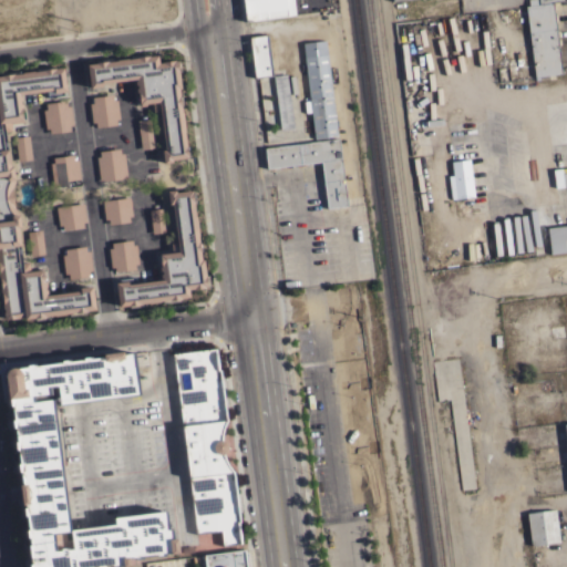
[(292,0),(295,14),(245,21),(241,0),(292,0)]
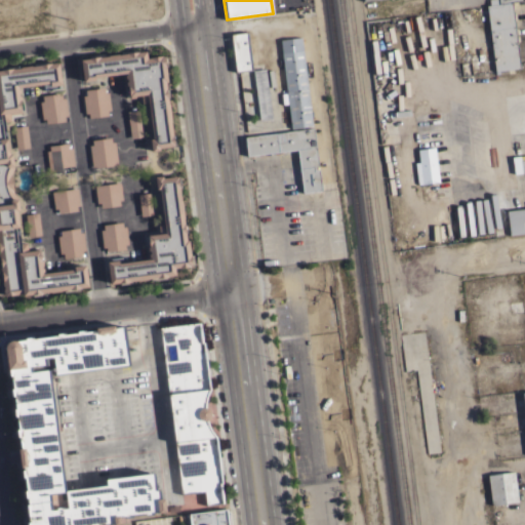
[(524,0),(511,2),(520,68),(508,69),(508,72),(495,74),(486,5),(498,3),(497,0),(524,0)]
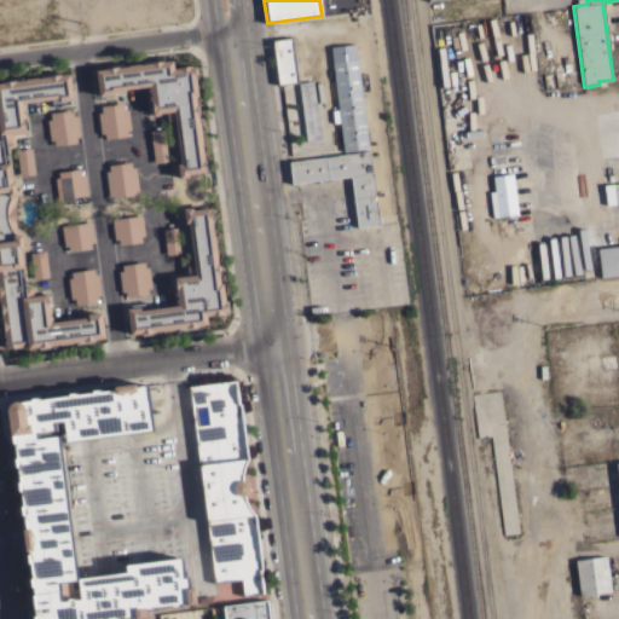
[(298,81),(277,85),(277,79),(275,80),(270,45),(272,45),(272,40),(291,38),(298,81)]
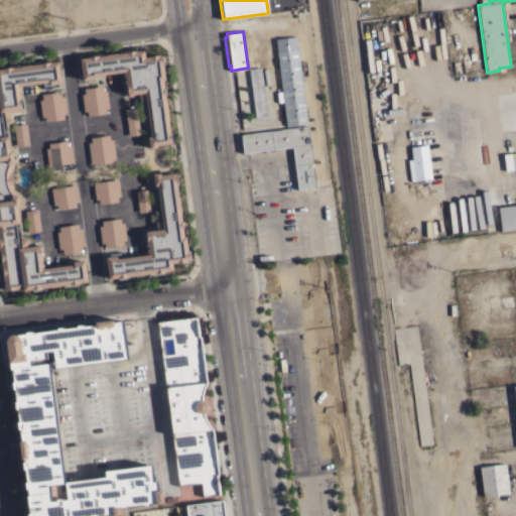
[(275,38),(296,35),(306,123),(285,126),(275,38)]
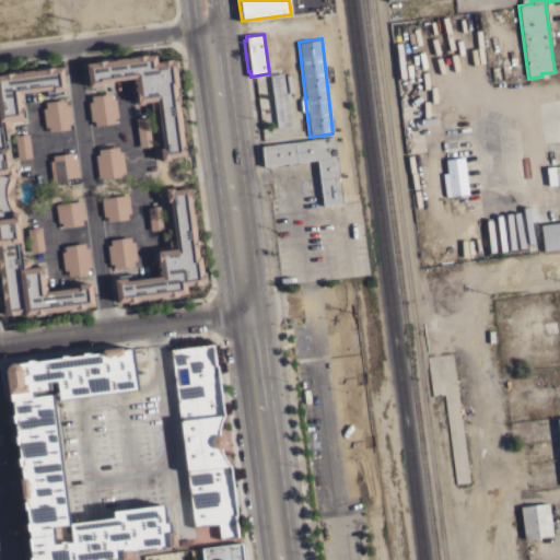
[(159,148),(162,148),(158,109),(151,111),(149,102),(137,103),(137,102),(135,102),(133,92),(136,92),(136,91),(133,91),(132,86),(135,86),(135,83),(132,83),(132,80),(133,80),(133,78),(101,82),(101,85),(88,86),(85,63),(94,62),(94,61),(95,61),(95,59),(112,57),(112,59),(115,59),(115,58),(126,57),(126,58),(129,58),(128,55),(144,53),(144,55),(154,54),(155,61),(160,61),(160,60),(172,59),(172,60),(177,59),(178,69),(176,69),(178,86),(175,86),(176,94),(178,94),(179,103),(178,103),(179,111),(179,109),(183,129),(182,129),(183,143),(185,143),(186,154),(185,154),(185,155),(168,158),(168,160),(161,161),(159,148)]
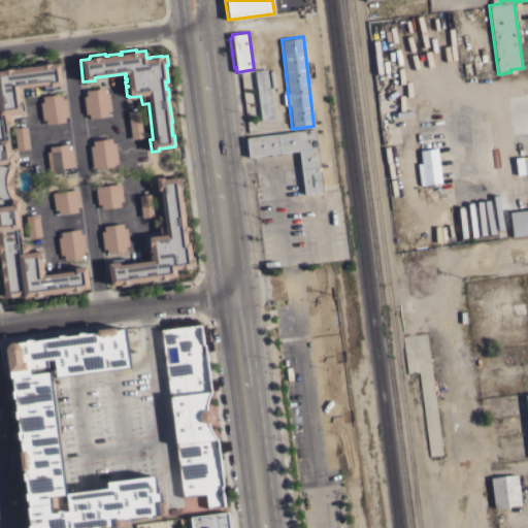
[(12,192),(17,197),(17,199),(18,199),(19,211),(17,211),(19,228),(18,228),(20,244),(27,243),(28,252),(41,251),(42,258),(40,259),(40,262),(42,262),(42,266),(41,266),(41,269),(43,269),(43,272),(42,272),(42,274),(73,270),(73,267),(86,265),(88,288),(79,289),(79,290),(69,291),(61,292),(51,294),(51,293),(41,294),(42,295),(31,296),(23,297),(23,295),(4,297),(4,294),(3,294),(2,290),(3,290),(3,287),(2,287),(1,283),(3,283),(2,281),(0,282),(0,273),(1,273),(1,271),(0,271),(0,268),(1,268),(1,267),(0,267),(0,70),(2,70),(1,67),(17,65),(17,68),(20,68),(20,67),(31,65),(32,66),(33,66),(33,63),(47,61),(48,64),(59,62),(62,85),(58,86),(59,88),(43,90),(43,85),(18,88),(18,89),(20,89),(20,93),(19,93),(19,96),(21,96),(23,109),(21,110),(21,111),(9,112),(10,122),(4,122),(6,139),(7,139),(9,155),(11,154),(13,166),(11,166),(10,174),(12,192)]
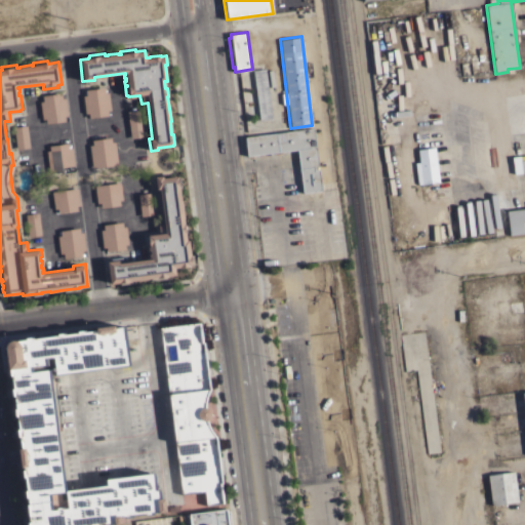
[(282,91),(277,92),(274,67),(279,66),(282,91)]
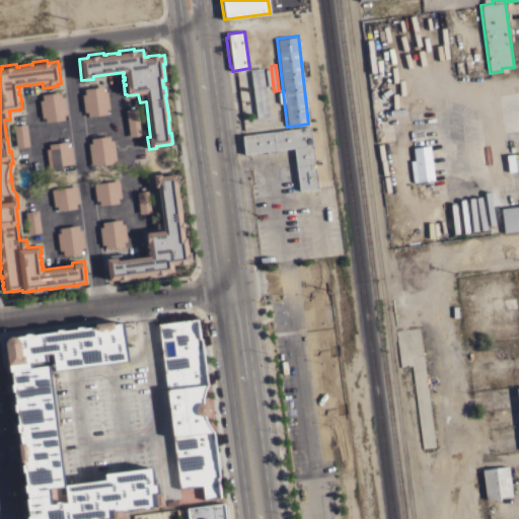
[(269,118),(256,119),(249,69),(262,67),(269,118)]
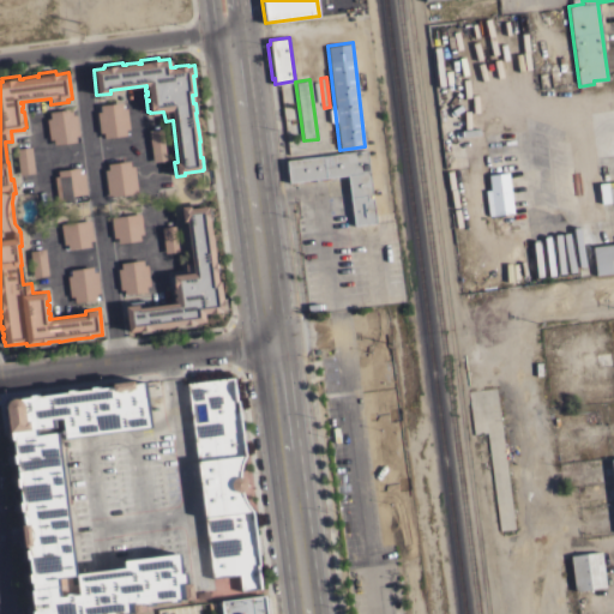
[(122,108),(126,108),(128,128),(125,128),(126,136),(104,138),(103,132),(98,132),(96,112),(101,112),(100,104),(121,102),(122,108)]
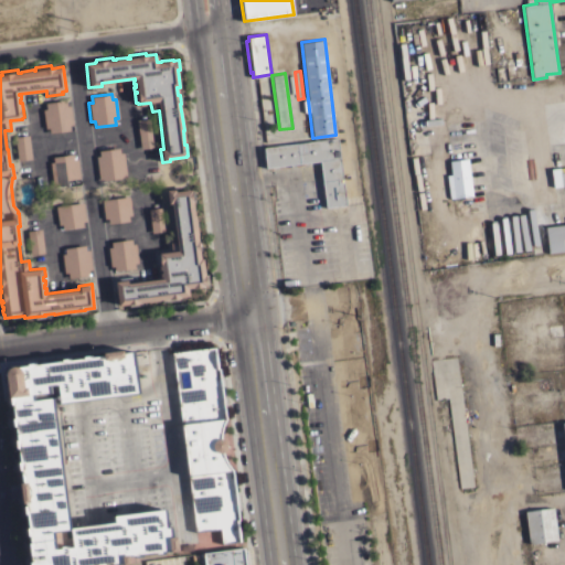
[(66,106),(70,105),(72,124),(68,125),(70,130),(50,132),(49,128),(45,128),(42,109),(45,108),(45,103),(65,99),(66,106)]
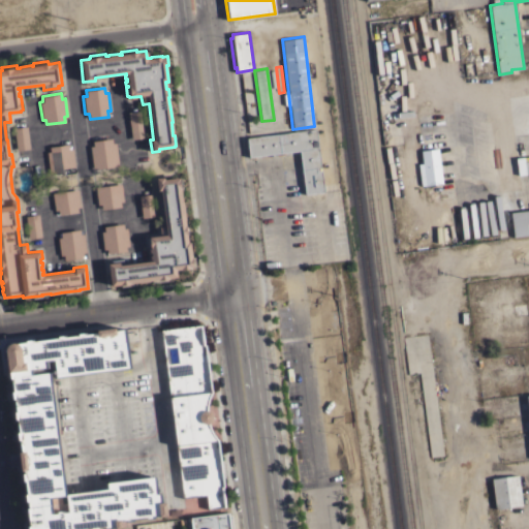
[(145,137),(131,139),(128,112),(141,110),(145,137)]
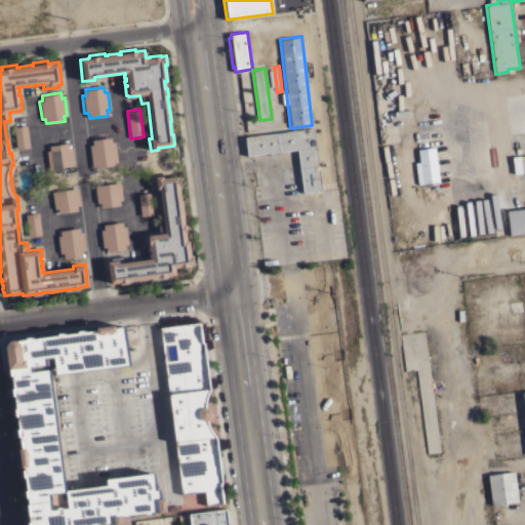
[(29,148),(15,149),(12,126),(26,125),(29,148)]
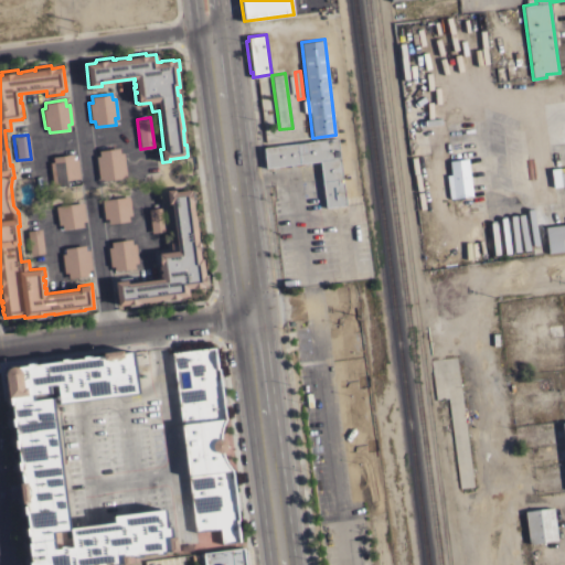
[(337,137),(345,204),(326,208),(319,160),(265,168),(263,147),(337,137)]
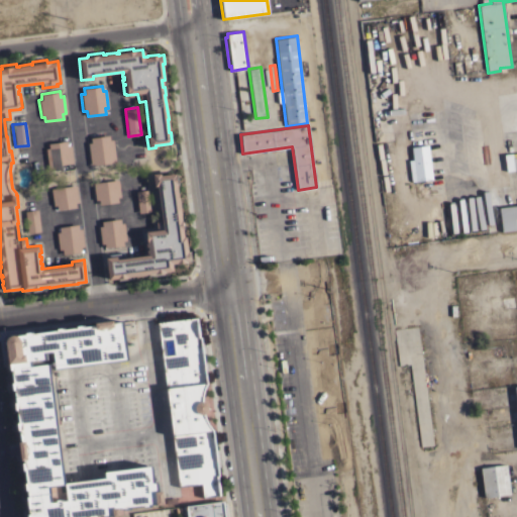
[(109,139),(112,139),(115,163),(91,166),(88,142),(90,142),(90,137),(109,134),(109,139)]
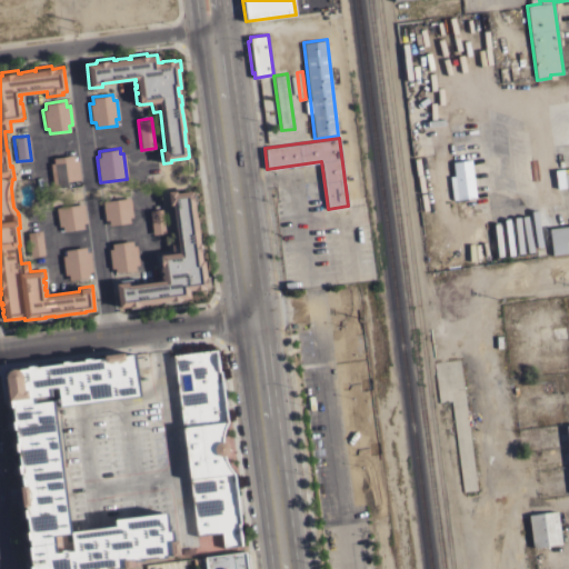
[(50,162),(53,162),(52,158),(73,155),(73,160),(78,159),(80,179),(66,180),(67,186),(52,188),(50,162)]
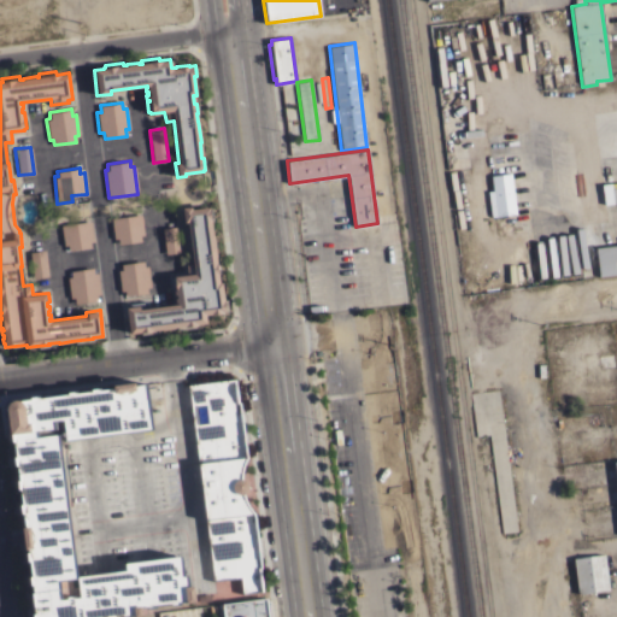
[(516,213),(491,217),(487,191),(492,191),(489,175),(510,172),(516,213)]
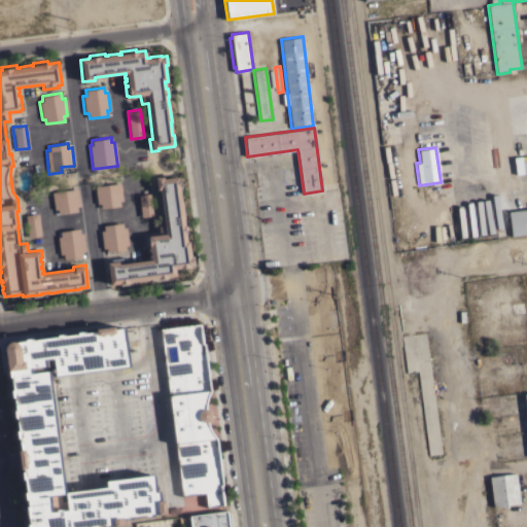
[(163,176),(163,178),(179,176),(181,185),(179,185),(181,201),(182,201),(184,218),(183,218),(186,241),(188,240),(190,254),(192,254),(194,264),(191,265),(191,267),(189,267),(189,268),(178,269),(174,269),(175,276),(167,277),(167,278),(155,279),(148,280),(138,281),(109,285),(107,262),(110,261),(109,258),(125,256),(126,262),(148,259),(148,254),(149,254),(149,251),(147,251),(147,247),(149,247),(148,245),(146,245),(145,237),(160,235),(157,225),(164,224),(160,189),(156,189),(154,177),(163,176)]
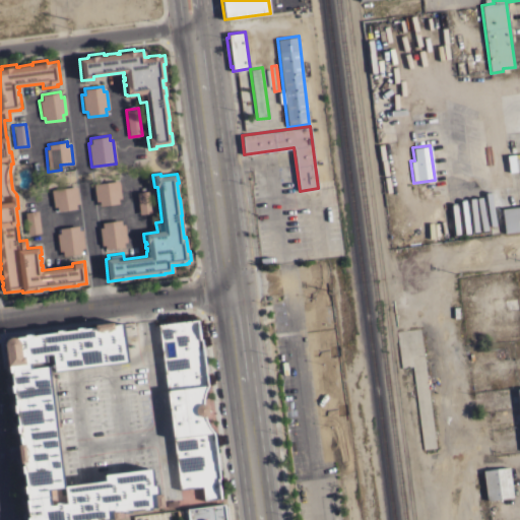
[(121,197),(118,198),(118,203),(100,206),(99,200),(95,201),(93,184),(119,180),(121,197)]
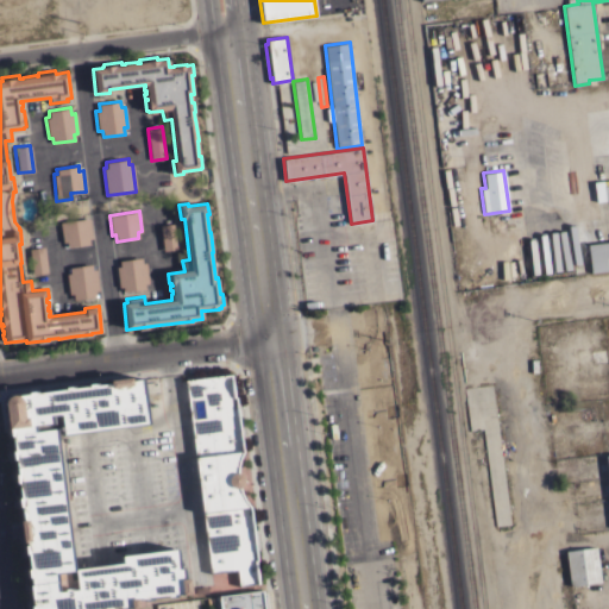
[(92,238),(88,238),(89,244),(67,248),(67,242),(62,242),(60,221),(89,218),(92,238)]
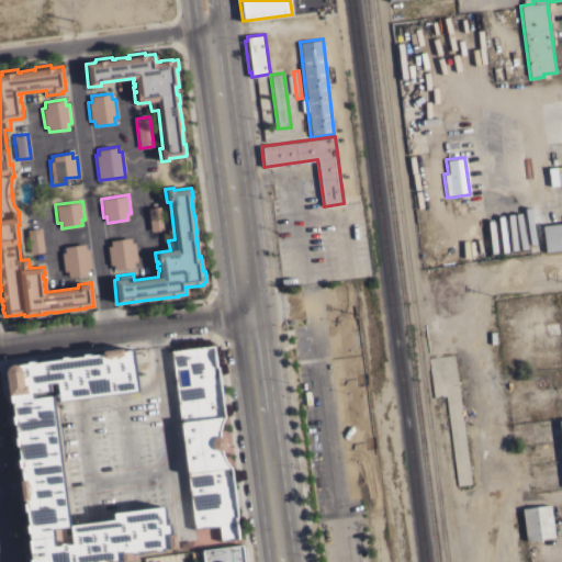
[(165,229),(150,232),(147,208),(161,205),(165,229)]
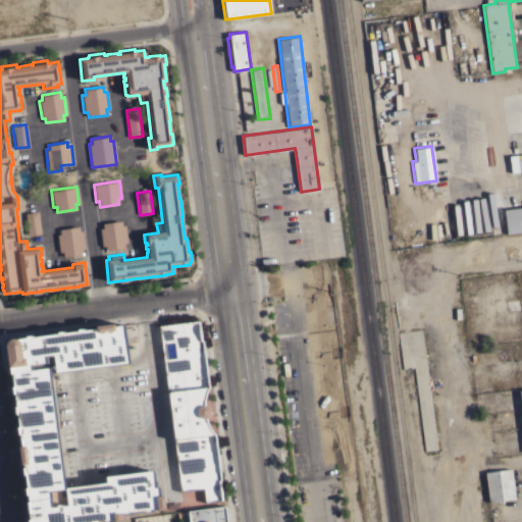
[(486,201),(490,232),(464,236),(460,205),(486,201)]
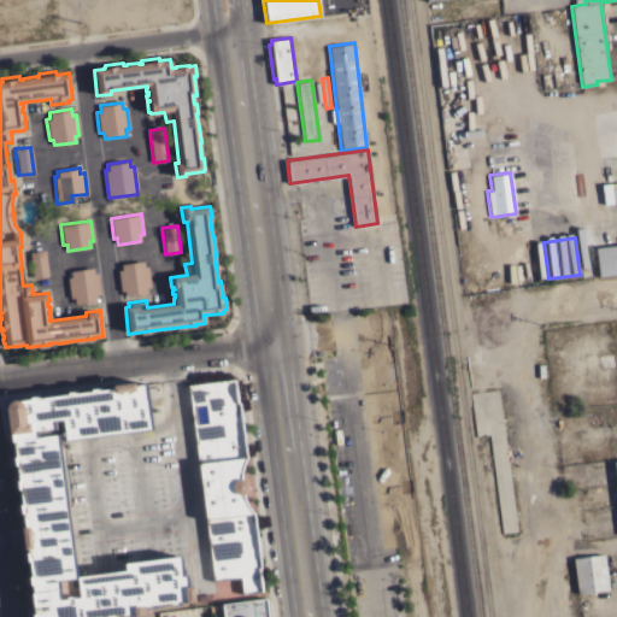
[(616,244),(616,274),(598,276),(594,247),(616,244)]
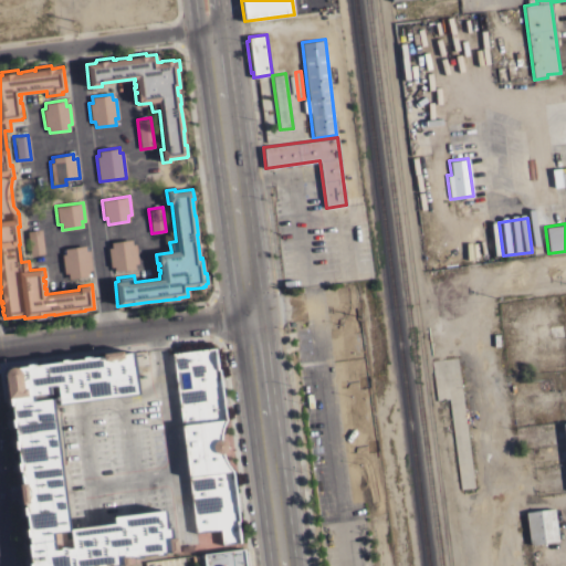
[(44,253),(30,255),(27,231),(41,229),(44,253)]
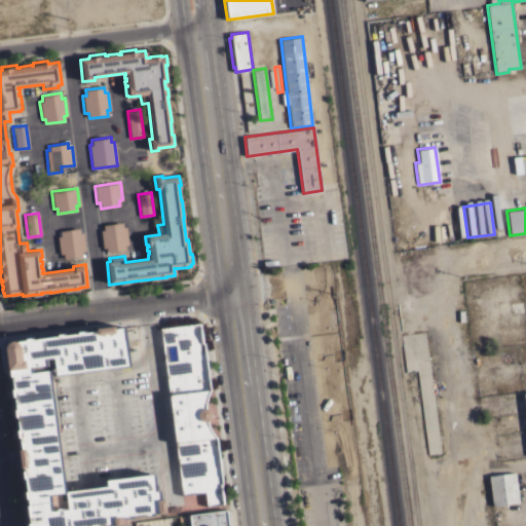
[(119,250),(106,252),(106,247),(102,248),(100,230),(103,229),(103,224),(122,222),(122,227),(125,226),(127,245),(125,245),(125,247),(119,250)]
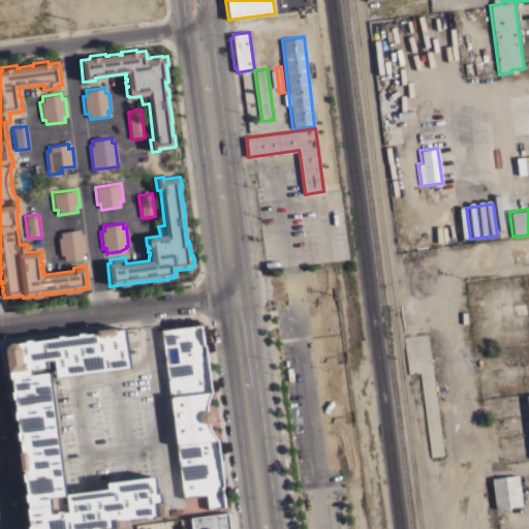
[(80,234),(83,234),(86,251),(83,252),(83,256),(82,257),(65,259),(63,259),(63,254),(60,255),(57,237),(60,237),(60,231),(80,229),(80,234)]
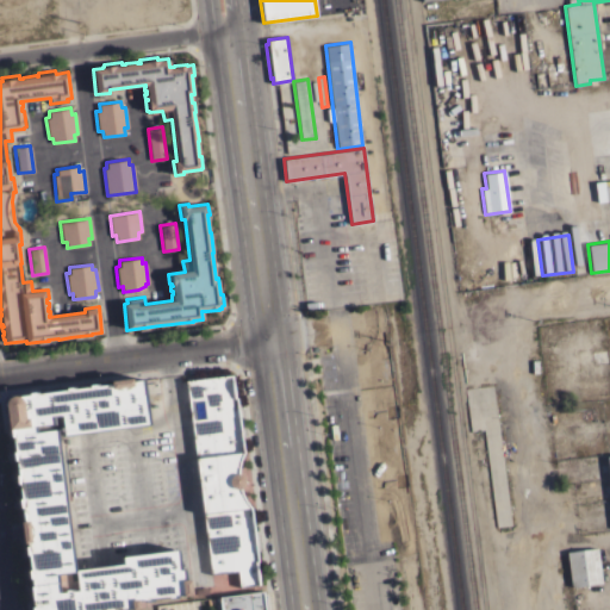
[(257,561),(256,561),(260,584),(240,586),(237,571),(210,574),(185,380),(232,374),(235,397),(236,397),(243,452),(242,453),(241,458),(238,466),(238,468),(238,471),(246,479),(241,490),(243,496),(249,504),(250,506),(257,561)]
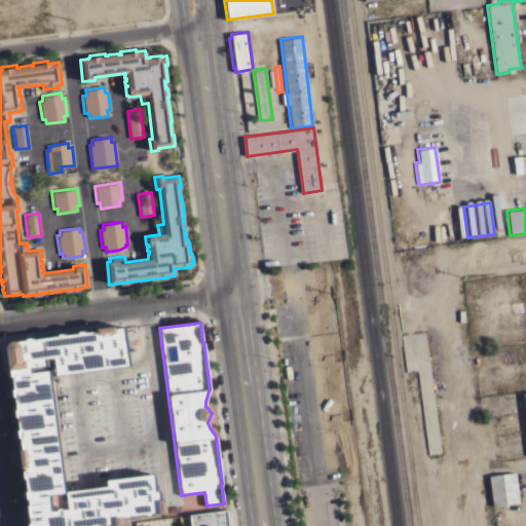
[(129,366),(55,375),(54,370),(49,370),(65,491),(106,485),(105,480),(153,473),(156,491),(159,490),(160,499),(163,498),(165,512),(158,513),(157,512),(152,513),(152,515),(145,516),(144,514),(132,516),(132,518),(124,518),(124,517),(118,518),(119,524),(113,525),(113,524),(104,525),(27,525),(27,523),(28,523),(26,504),(28,504),(27,498),(25,498),(24,491),(26,491),(24,478),(23,479),(22,471),(23,471),(23,466),(20,467),(17,449),(21,449),(19,438),(16,438),(15,429),(17,429),(15,416),(14,417),(13,409),(14,409),(13,396),(11,397),(10,388),(12,388),(10,376),(9,376),(8,369),(7,369),(4,348),(5,346),(5,344),(6,342),(8,341),(11,340),(14,340),(24,339),(24,338),(32,337),(32,338),(57,335),(55,334),(64,333),(64,334),(76,333),(76,331),(84,330),(84,332),(96,330),(95,328),(113,326),(113,328),(124,327),(129,366)]
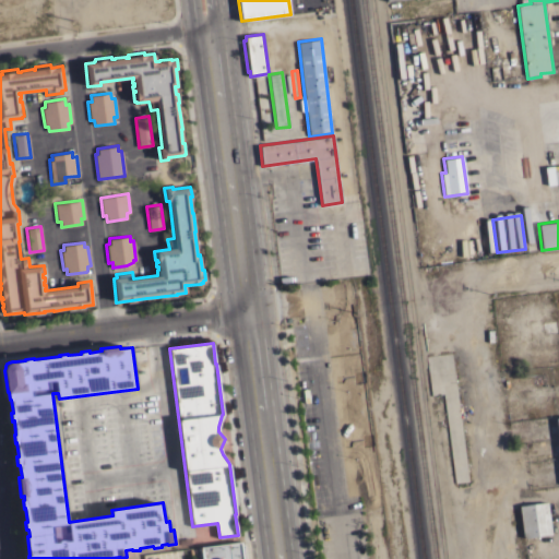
[(551,534),(538,535),(538,538),(536,538),(536,536),(523,537),(519,506),(547,501),(551,534)]
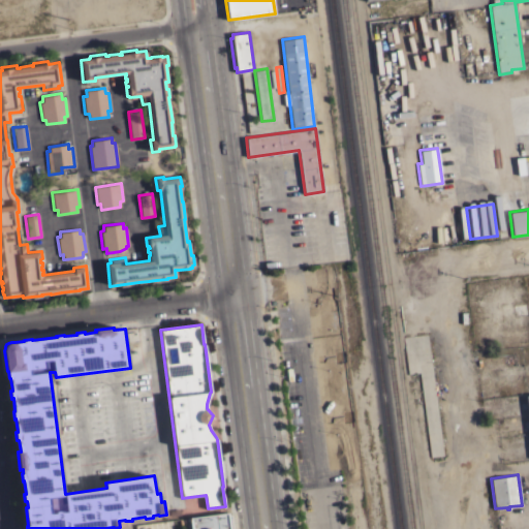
[(228,514),(229,514),(231,528),(190,528),(189,517),(228,511),(228,514)]
